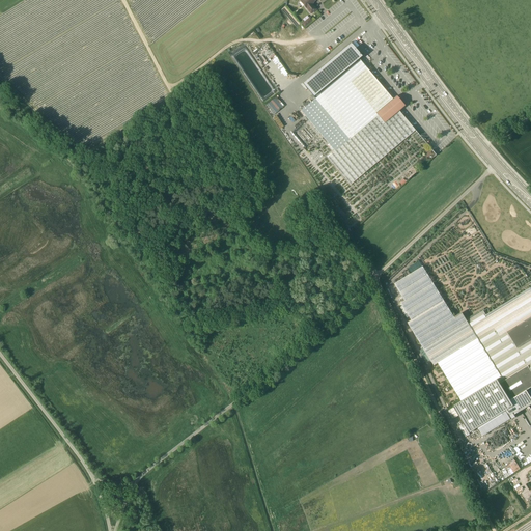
[(302,0),(301,1),(306,8),(311,14),(316,9),(311,3),(315,0),(302,0)]
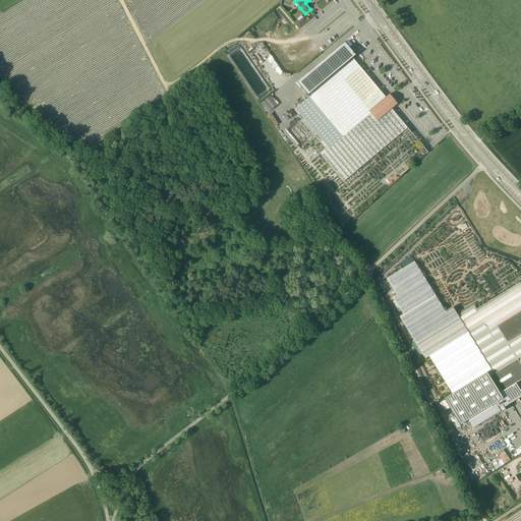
[(304,16),(296,23),(299,26),(307,20),(304,16)]
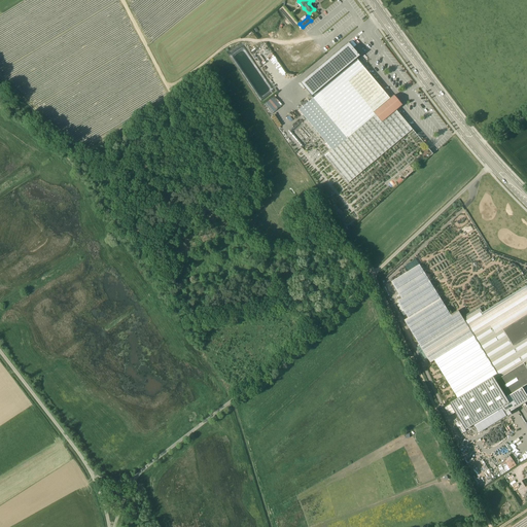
[(313,98),(299,110),(332,150),(325,156),(348,183),(362,171),(412,130),(412,129),(396,110),(399,107),(398,106),(398,104),(394,99),(392,98),(391,97),(390,98),(357,59),(356,58),(350,51),(353,48),(349,44),(349,43),(329,60),(301,83),(313,98)]
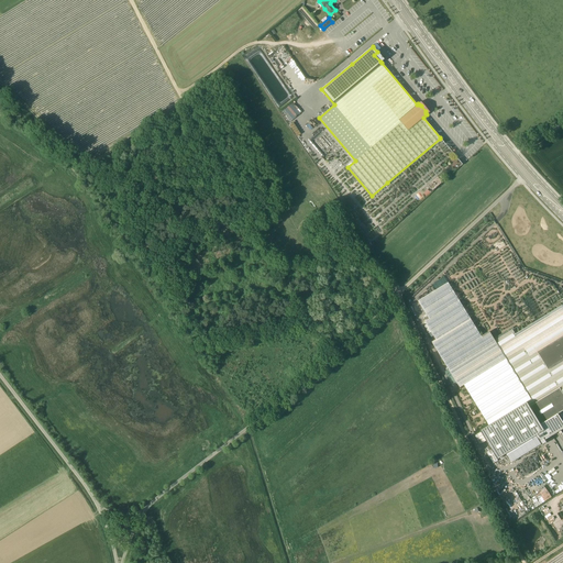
[(291,122),(302,112),(293,102),(282,111),(291,122)]
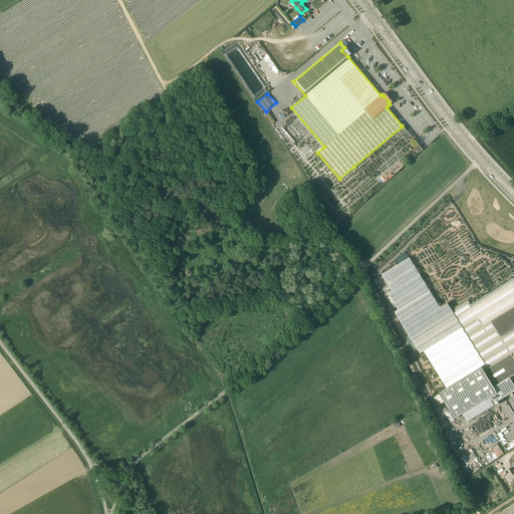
[(271,123),(274,121),(269,112),(265,114),(271,123)]
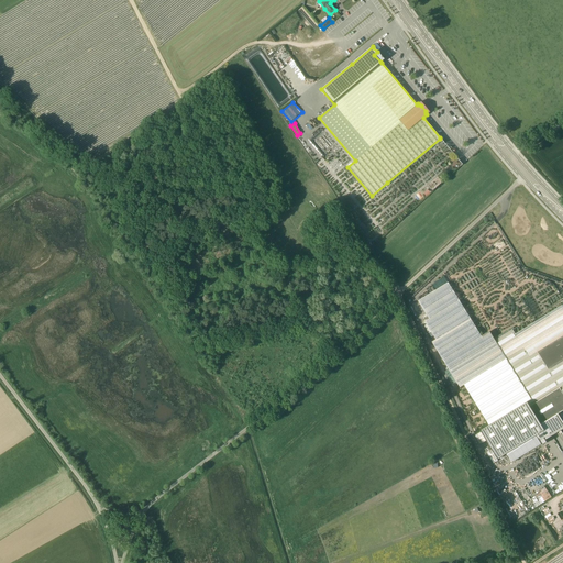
[(326,211),(319,216),(335,241),(343,235),(326,211)]
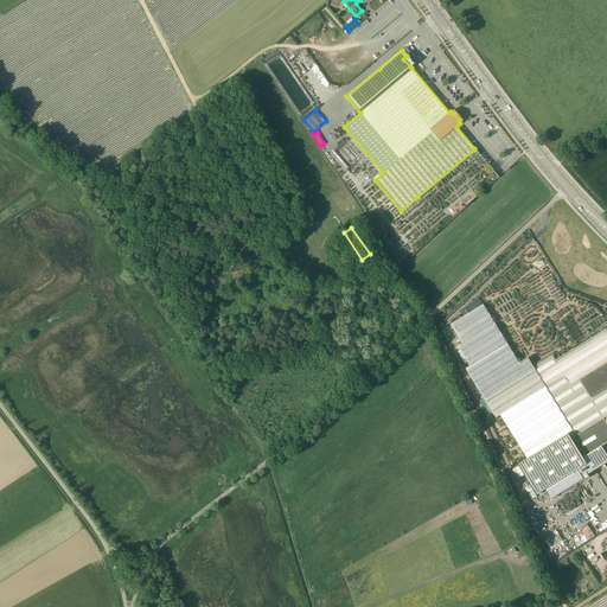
[(484,305),(452,325),(464,344),(459,346),(471,366),(466,369),(496,417),(500,415),(528,458),(518,464),(537,494),(547,489),(553,498),(583,479),(585,480),(589,477),(588,474),(606,461),(606,454),(602,446),(606,442),(606,328),(556,360),(553,356),(534,366),(528,357),(519,363),(484,305)]
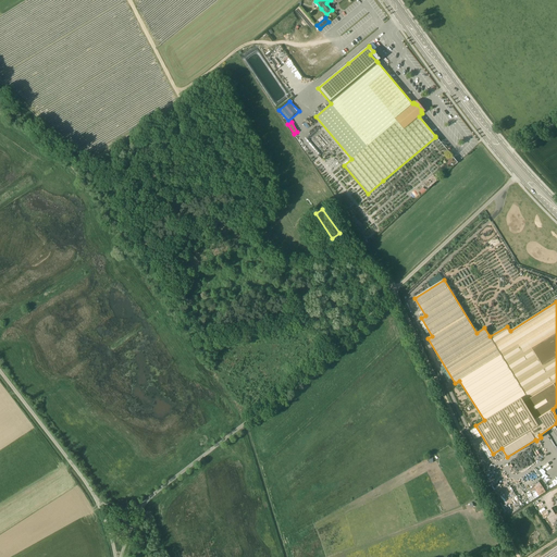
[(470,431),(475,438),(481,435),(477,428),(470,431)]
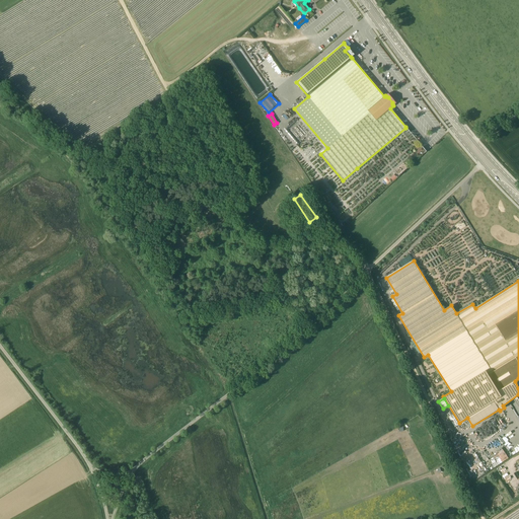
[(494,467),(509,458),(503,447),(496,452),(498,455),(490,459),(494,467)]
